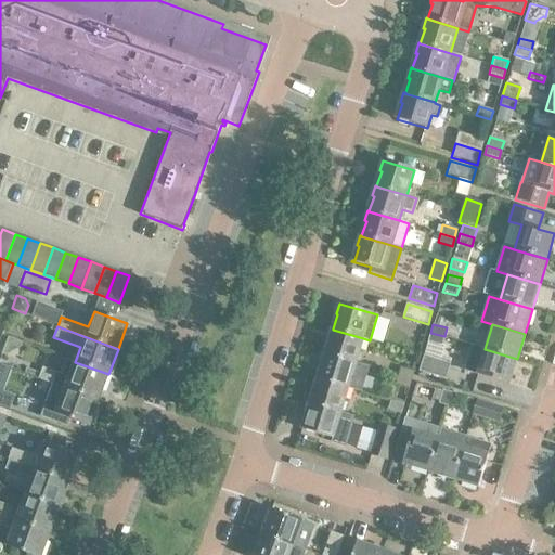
[(328,338),(330,339),(325,353),(325,355),(356,363),(363,338),(333,330),(333,328),(332,328),(328,338)]
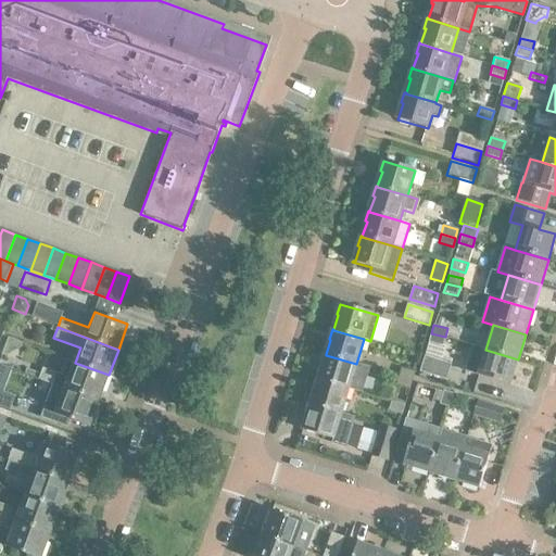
[(445,337),(431,333),(429,341),(443,345),(445,337)]
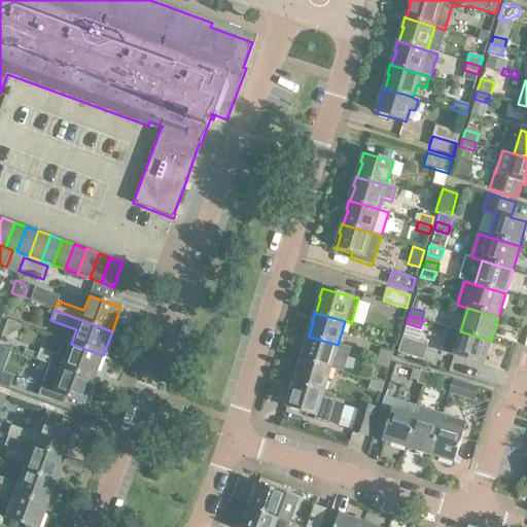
[(452,355),(484,364),(491,341),(460,331),(452,355)]
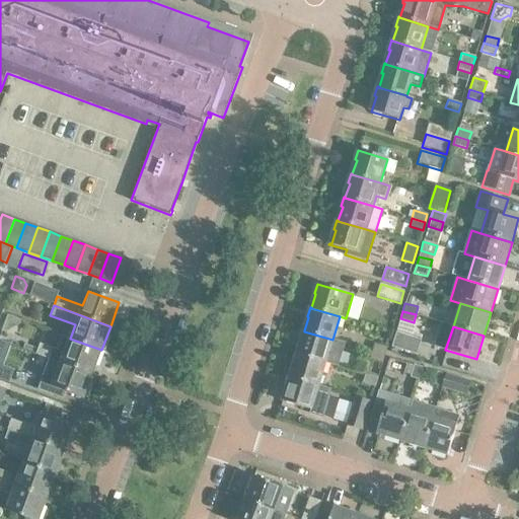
[(302,341),(297,354),(297,355),(325,363),(338,367),(345,343),(332,340),(304,331),(304,330),(303,330),(300,340),(302,341)]
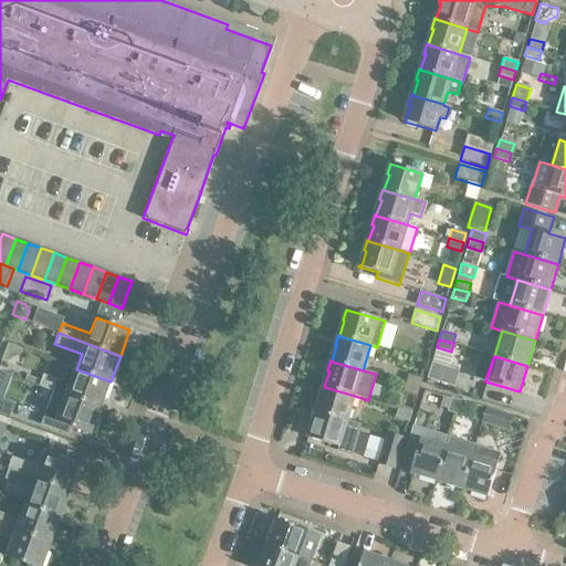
[(431,363),(427,378),(454,386),(459,371),(431,363)]
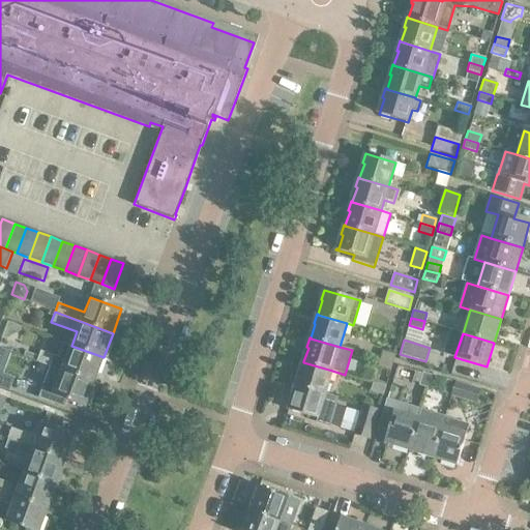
[(38,361),(51,365),(94,382),(104,357),(71,346),(65,344),(59,357),(41,351),(38,361)]
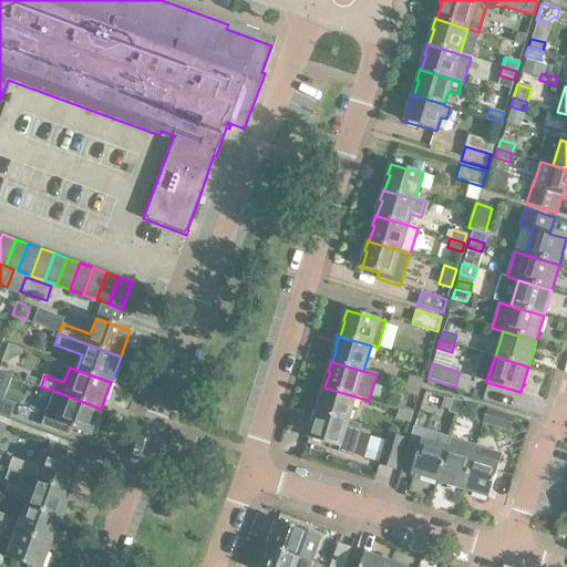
[(405,384),(420,388),(422,380),(408,375),(405,384)]
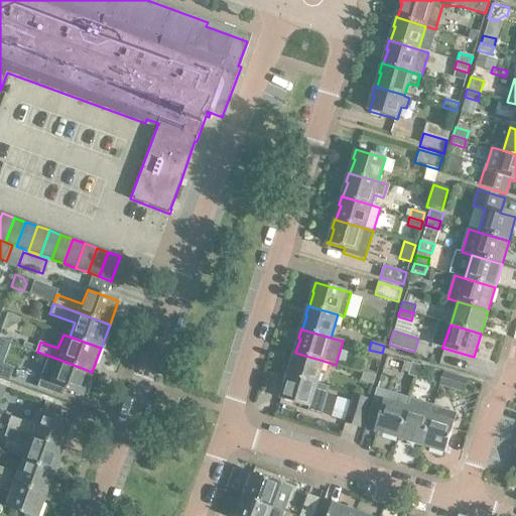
[(369,350),(367,357),(380,361),(382,353),(369,350)]
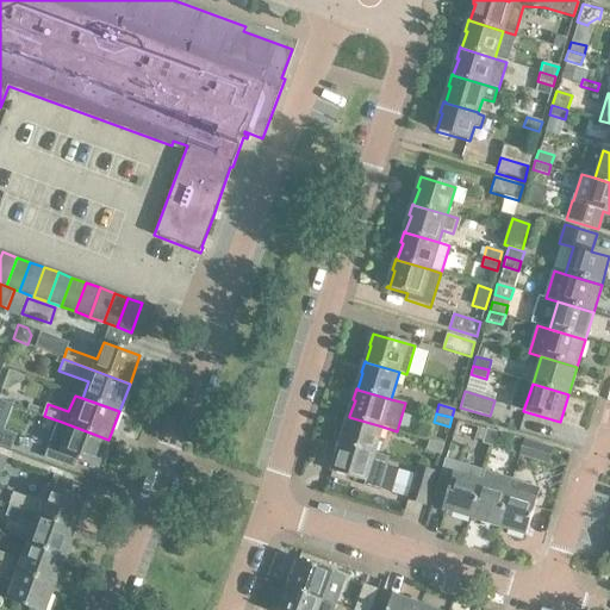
[(374,454),(374,453),(383,427),(349,417),(349,416),(348,416),(344,427),(347,428),(341,443),(341,444),(374,454)]
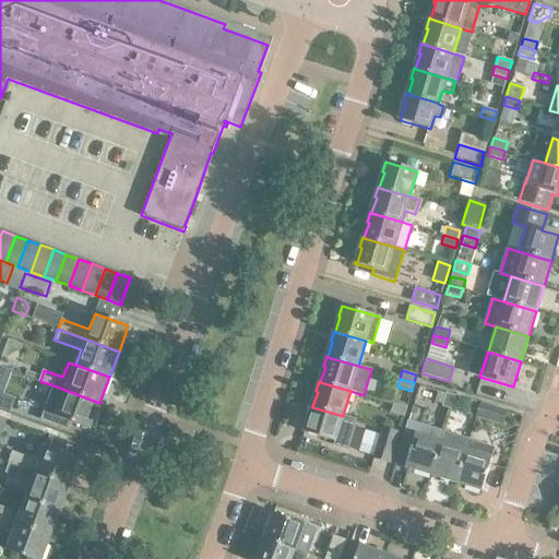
[(99,403),(54,385),(42,419),(67,429),(70,421),(90,429),(99,403)]
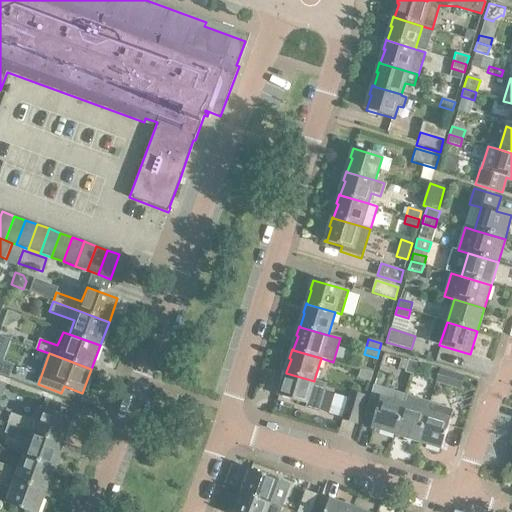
[(403,359),(400,369),(406,371),(405,372),(413,374),(416,363),(403,359)]
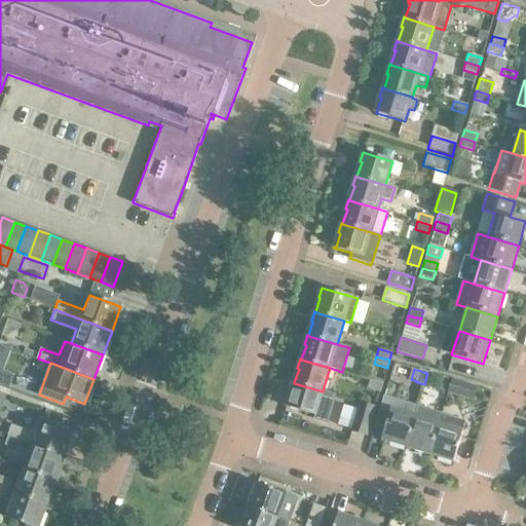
[(0,386),(7,389),(12,376),(0,371),(0,386)]
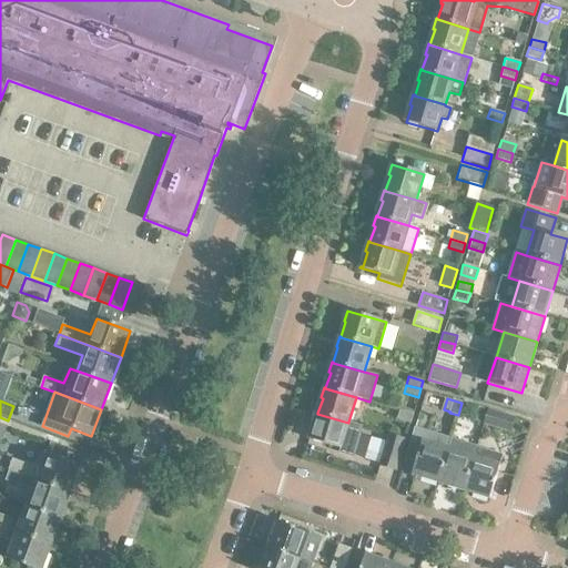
[(479,407),(475,421),(483,423),(487,409),(479,407)]
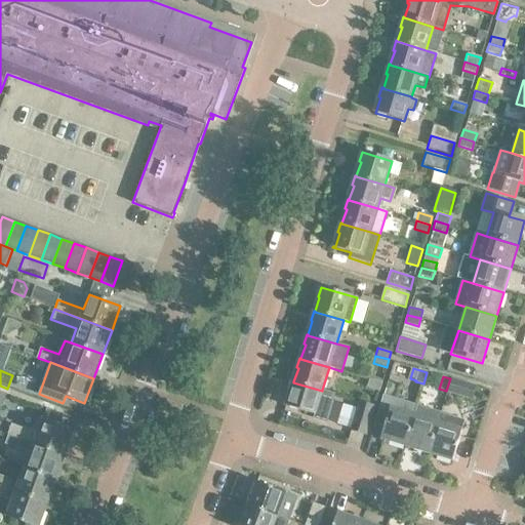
[(450,378),(446,391),(454,394),(471,399),(475,387),(450,378)]
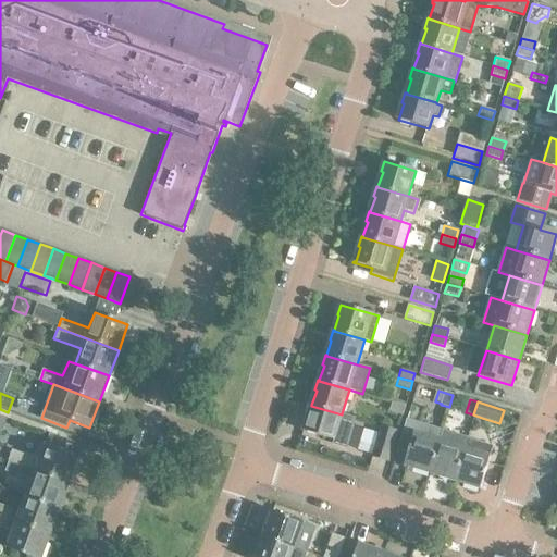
[(391,403),(388,411),(401,416),(405,406),(391,403)]
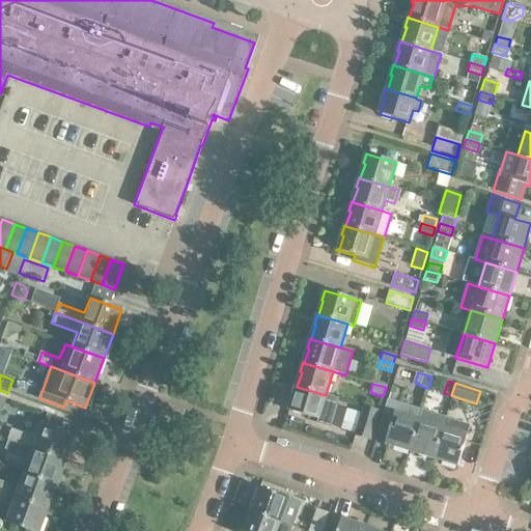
[(292,395),(295,396),(289,411),(318,419),(317,422),(330,426),(338,398),(326,394),(326,395),(297,387),(297,386),(296,385),(292,395)]
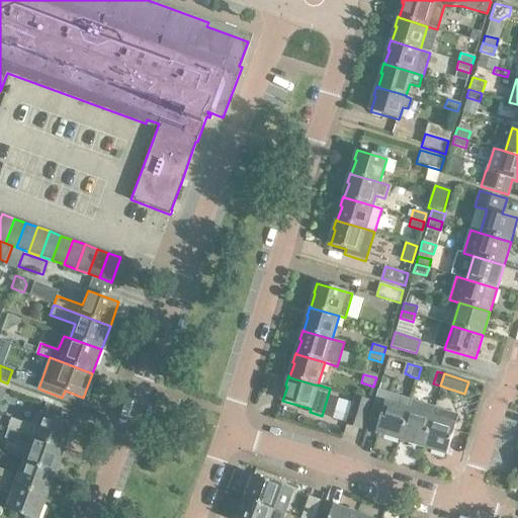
[(378,422),(375,433),(399,440),(409,410),(408,410),(411,400),(378,391),(369,419),(378,422)]
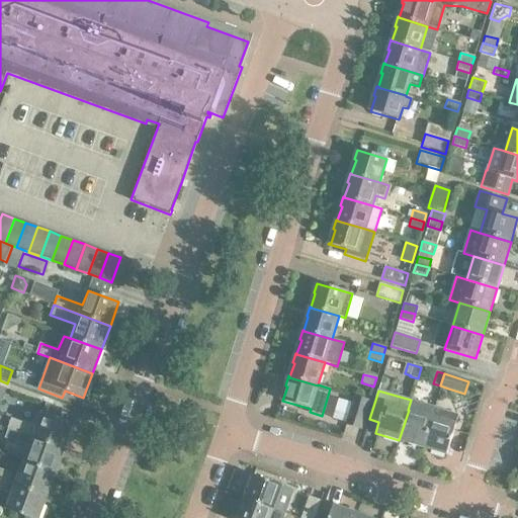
[(346,424),(361,429),(369,402),(354,397),(346,424)]
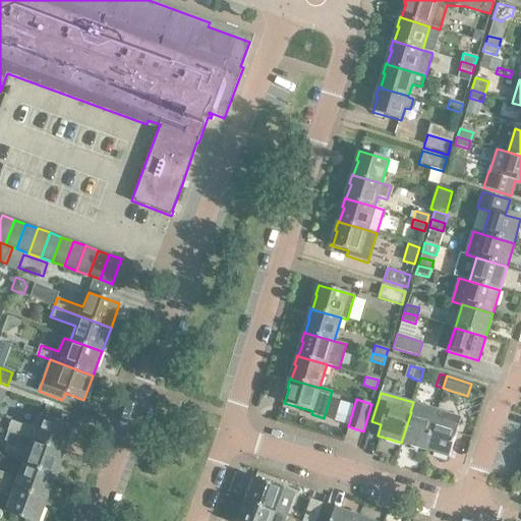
[(411,412),(401,443),(424,450),(435,419),(433,419),(437,410),(437,409),(413,402),(410,412),(411,412)]
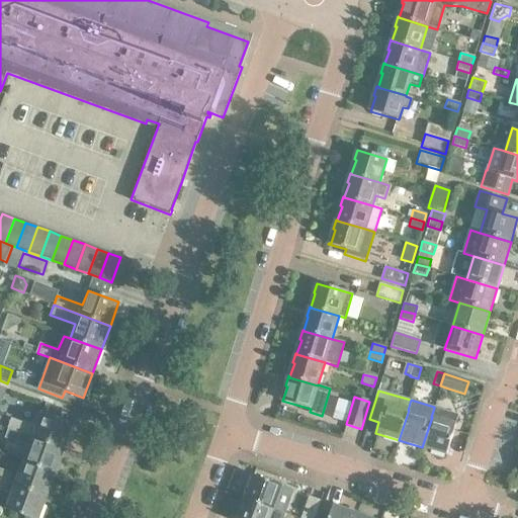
[(12,419),(9,429),(22,434),(33,438),(65,449),(67,441),(70,442),(73,441),(77,430),(76,427),(73,426),(73,425),(60,420),(63,410),(47,404),(42,414),(40,413),(36,415),(32,425),(25,422),(25,423),(12,419)]
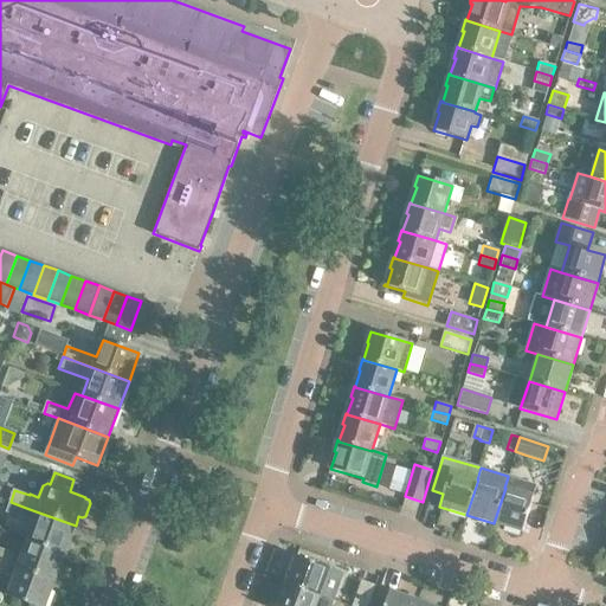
[(536,485),(508,477),(504,488),(505,488),(494,523),(522,532),(536,485)]
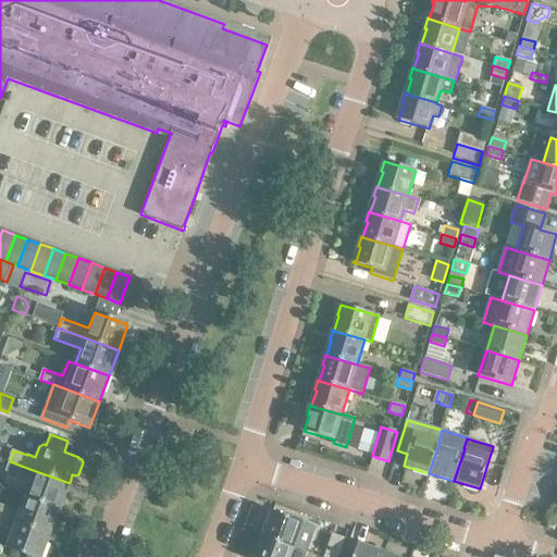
[(0,458),(0,469),(5,471),(21,477),(24,467),(10,461),(0,458)]
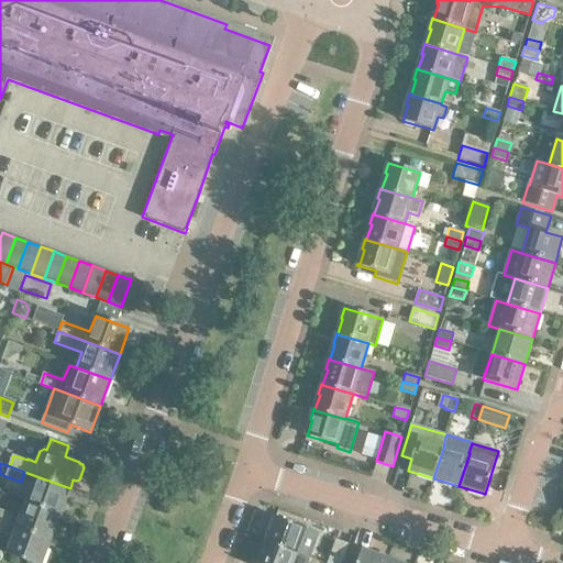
[(24,472),(21,482),(32,486),(26,501),(61,515),(70,488),(36,476),(24,472)]
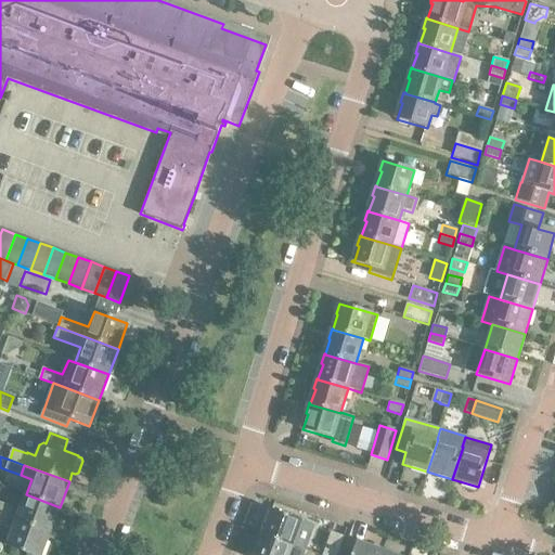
[(8,506),(4,515),(16,520),(50,532),(60,507),(26,494),(21,511),(8,506)]
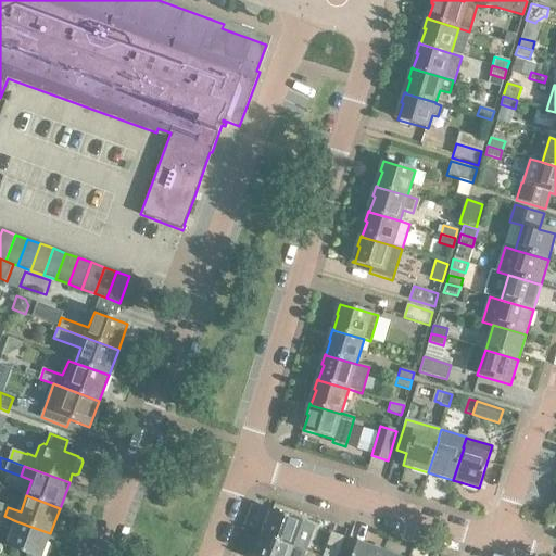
[(305,552),(315,527),(270,510),(267,520),(268,521),(264,535),(263,535),(293,547),(305,552)]
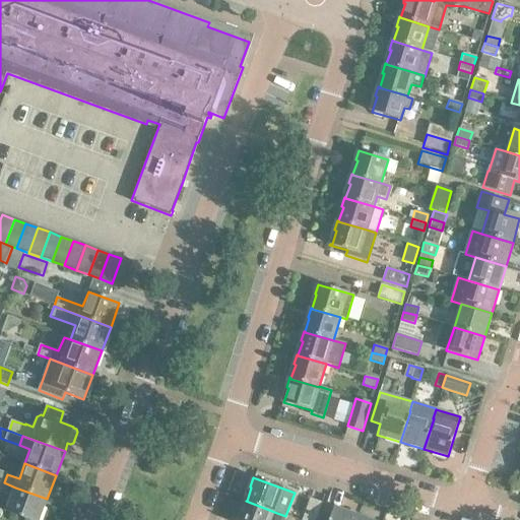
[(15,488),(4,482),(0,481),(0,492),(12,497),(7,512),(28,519),(39,519),(47,499),(15,488)]
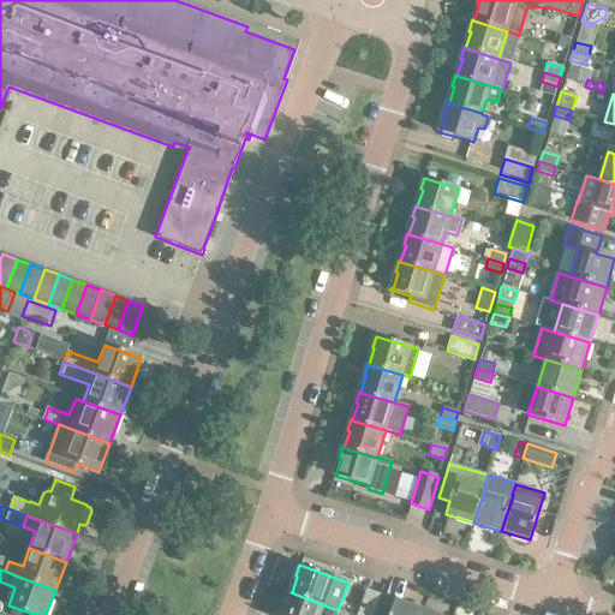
[(372,614),(381,595),(366,590),(357,614),(372,614)]
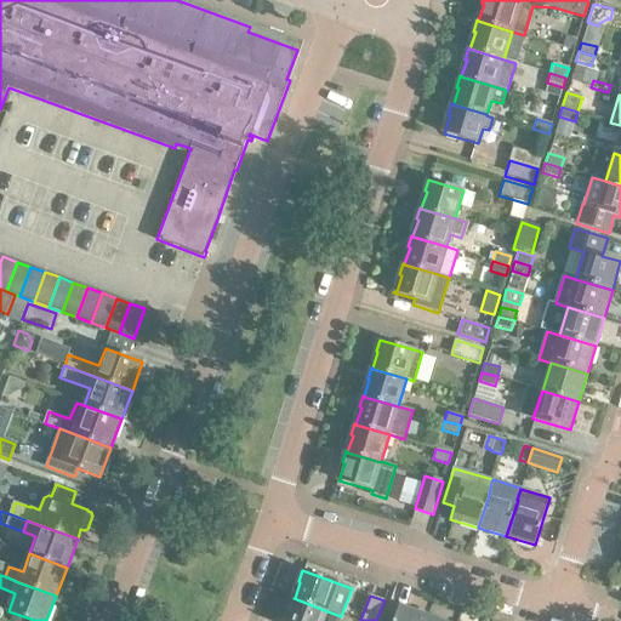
[(290,609),(285,620),(339,620),(341,616),(328,611),(294,598),(295,598),(292,597),(288,609),(290,609)]
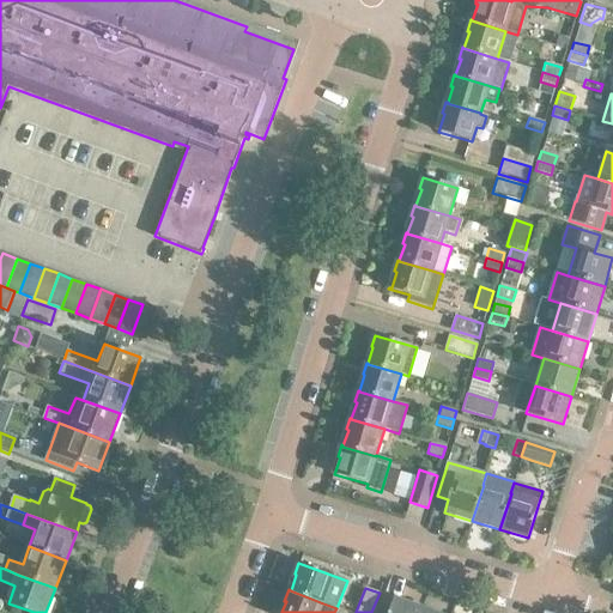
[(419,612),(422,608),(394,598),(388,612),(419,612)]
